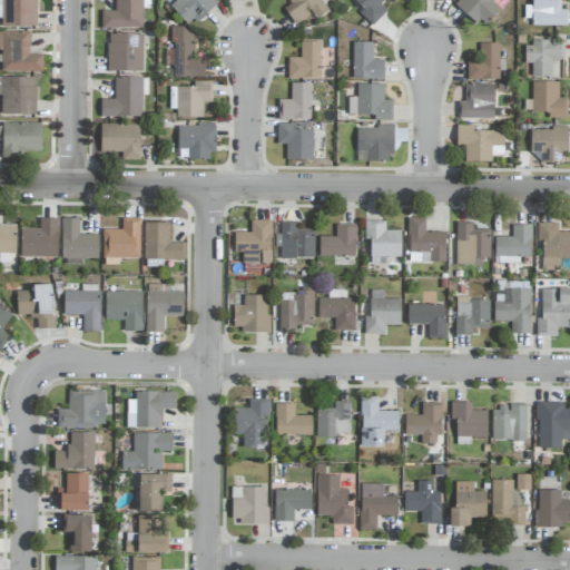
[(36,27),(36,0),(0,0),(1,27),(36,27)]
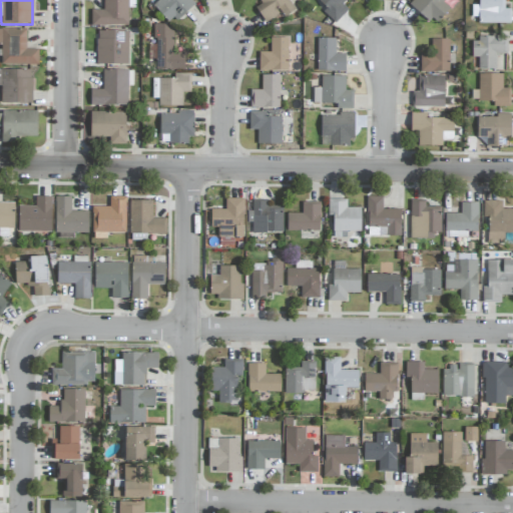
[(128,25),(127,7),(134,7),(134,0),(103,0),(103,10),(91,10),(91,26),(128,25)]
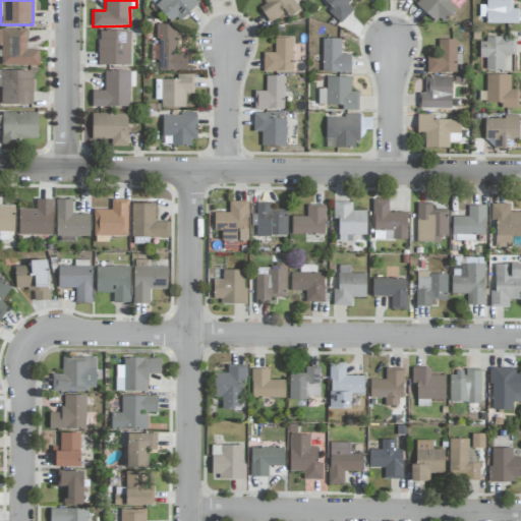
[(161,0),(156,5),(174,25),(198,4),(193,0),(161,0)]
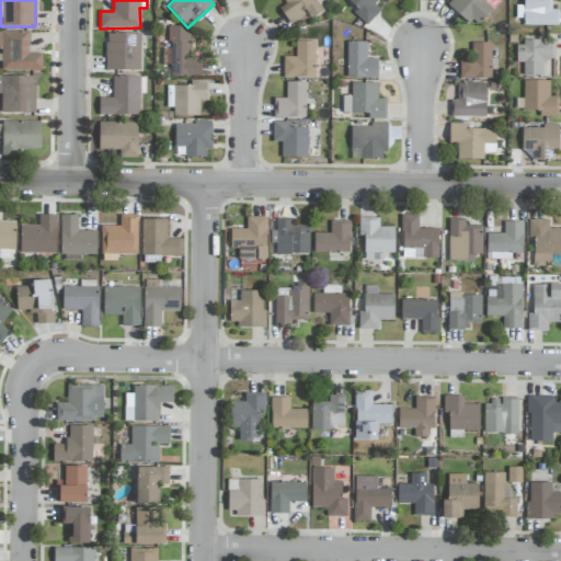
[(283,0),(286,4),(279,8),(289,25),(308,14),(311,19),(322,11),(316,0),(283,0)]
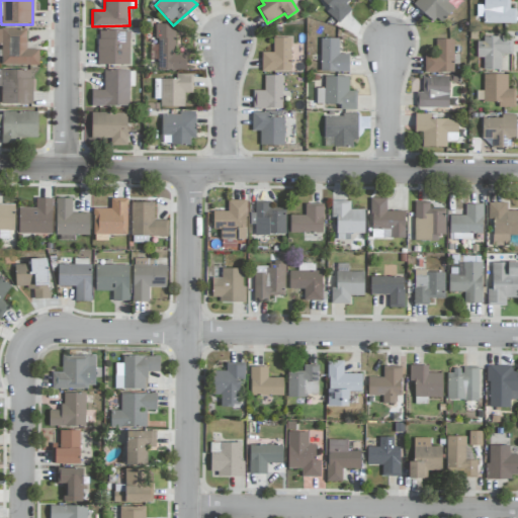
[(351,10),(345,4),(349,0),(321,0),(330,8),(326,11),(339,23),(351,10)]
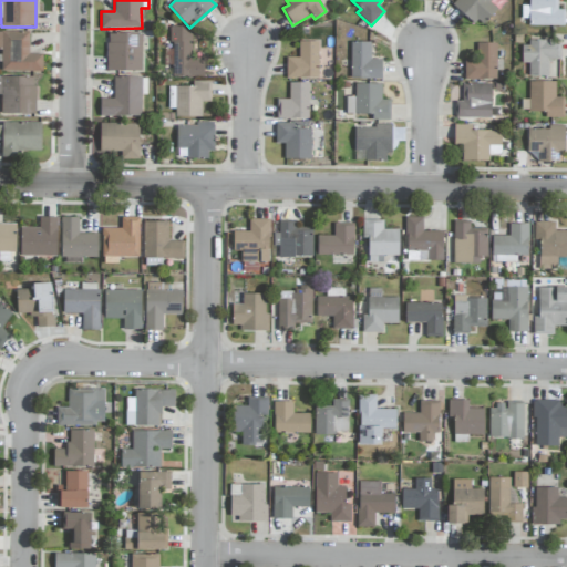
[(491,0),(457,0),(454,4),(480,28),(497,9),(490,2),(491,0)]
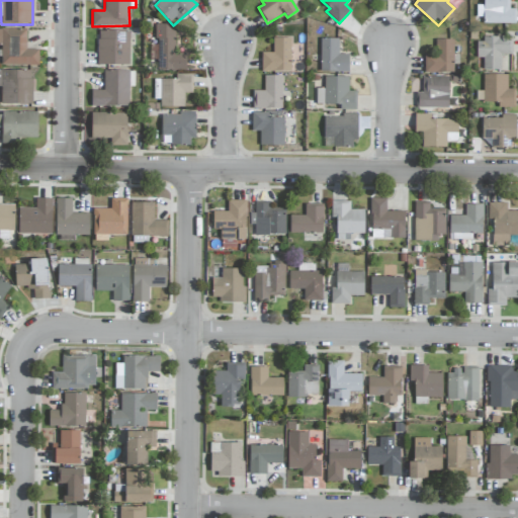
[(515,24),(515,8),(509,8),(509,0),(483,0),(484,5),(476,5),(476,17),(483,17),(483,23),(515,24)]
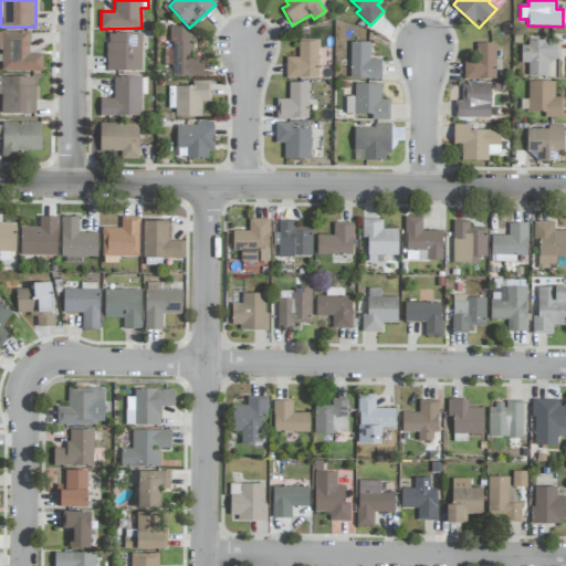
[(170,77),(203,77),(203,59),(191,59),(191,28),(170,29),(170,77)]
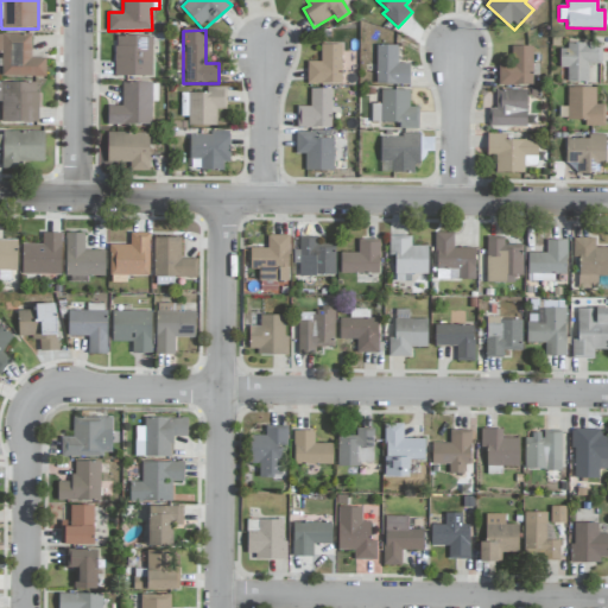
[(31,35),(0,33),(0,52),(1,52),(1,76),(45,77),(45,57),(31,57),(31,35)]
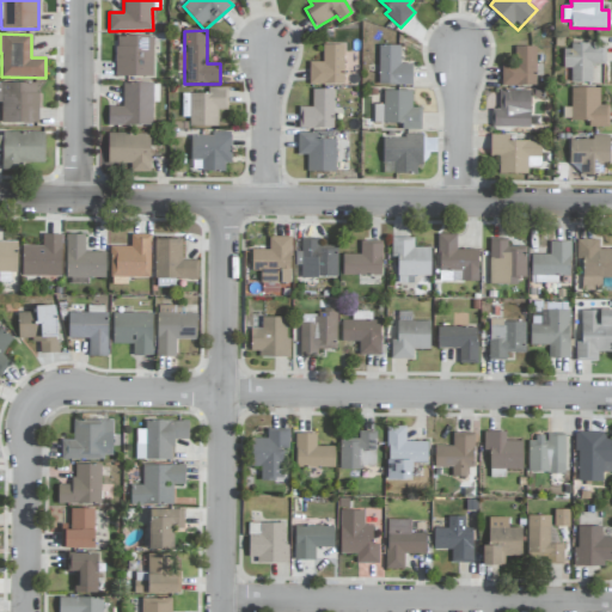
[(153,37),(116,36),(115,77),(152,78),(153,37)]
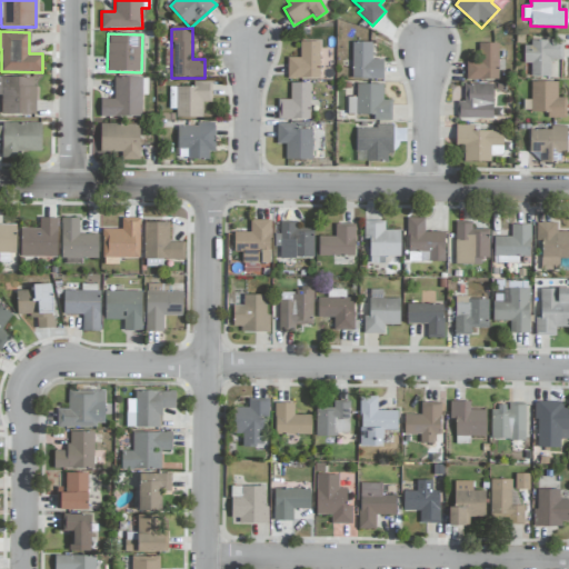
[(319,79),(320,42),(299,41),(299,58),(288,58),(287,78),(319,79)]
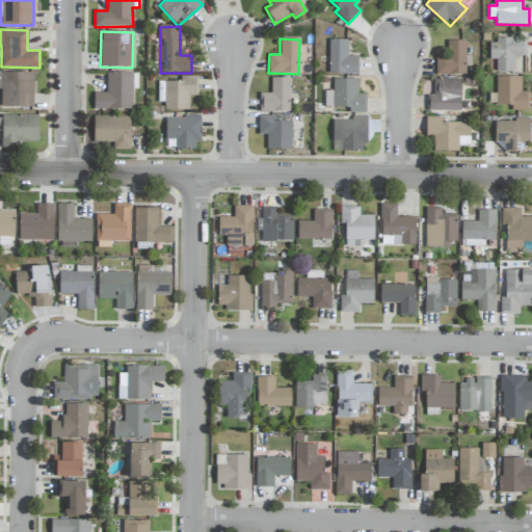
[(526,38),(489,40),(489,60),(496,60),(496,72),(514,72),(514,56),(526,56),(526,38)]
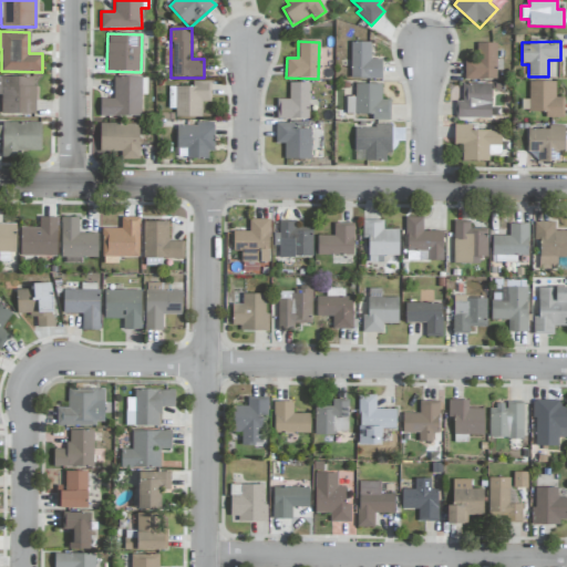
[(381,79),(381,59),(370,59),(370,42),(351,42),(350,79),(381,79)]
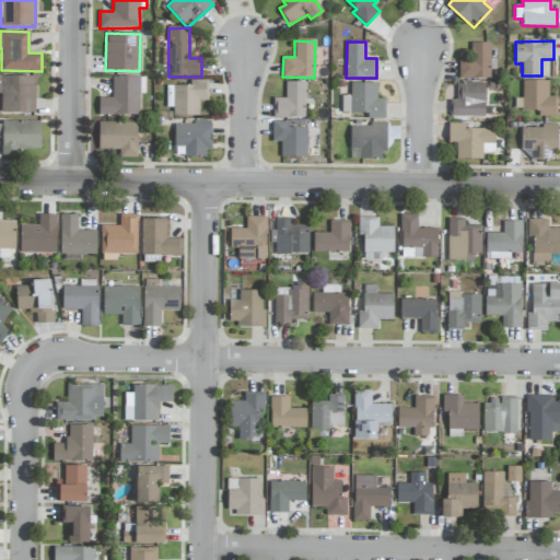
[(490,43),(470,43),(470,59),(458,59),(459,79),(490,79),(490,43)]
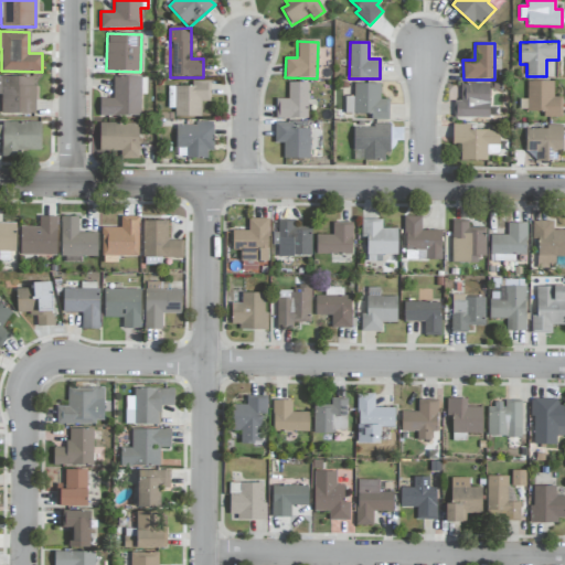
[(34,76),(0,76),(0,94),(0,95),(1,114),(35,114),(34,76)]
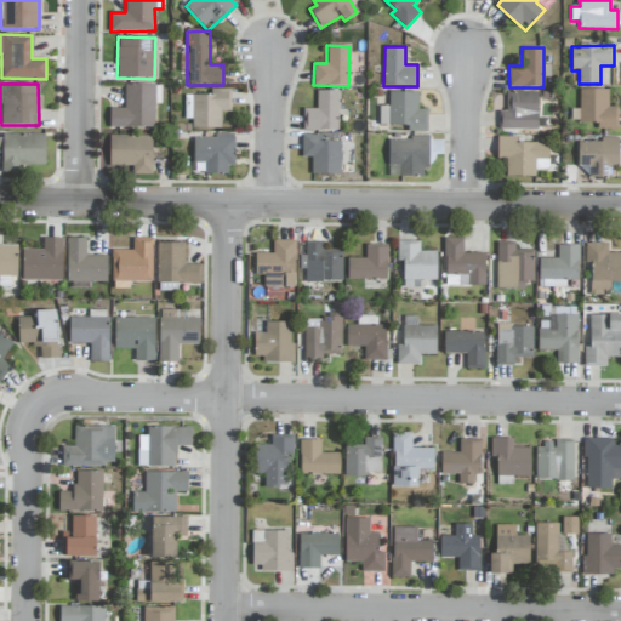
[(109,127),(154,127),(154,103),(160,104),(160,85),(125,85),(124,109),(109,108),(109,127)]
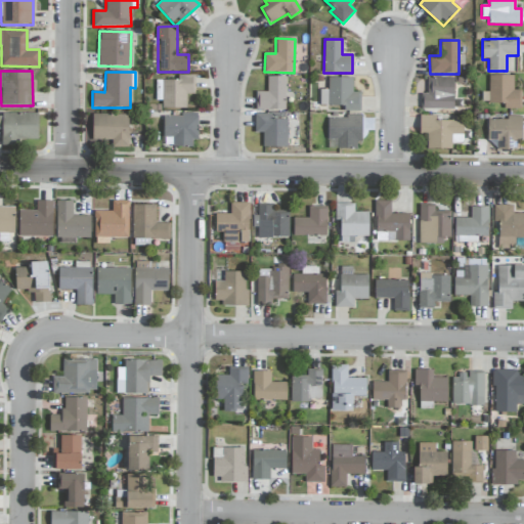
[(194,76),(178,75),(178,80),(156,80),(156,100),(162,100),(162,108),(186,108),(186,94),(194,94),(194,76)]
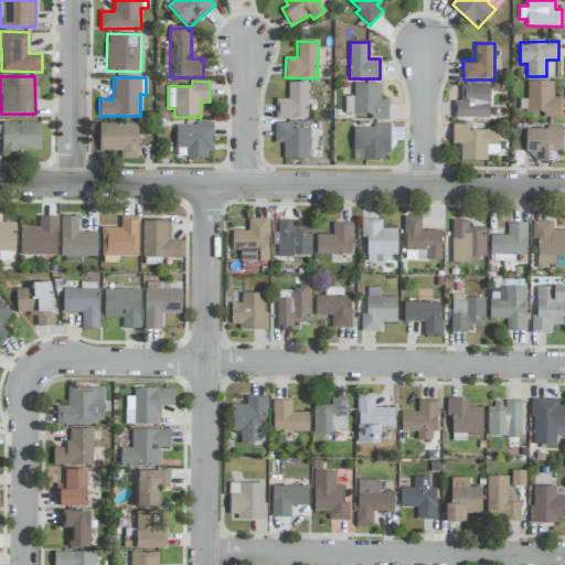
[(562,117),(562,97),(553,97),(553,82),(528,82),(528,112),(542,112),(542,117),(562,117)]
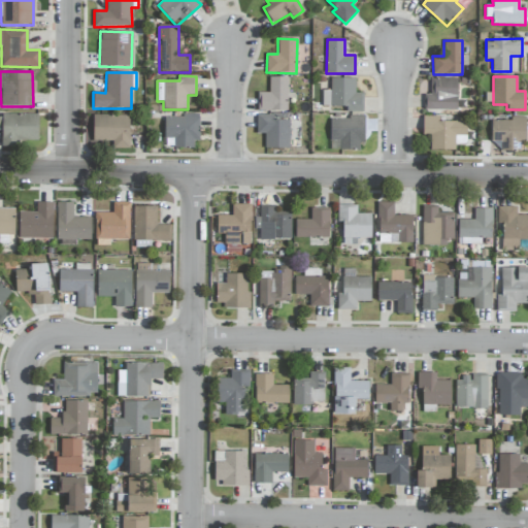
[(288,111),(287,77),(269,77),(269,92),(258,92),(258,111),(288,111)]
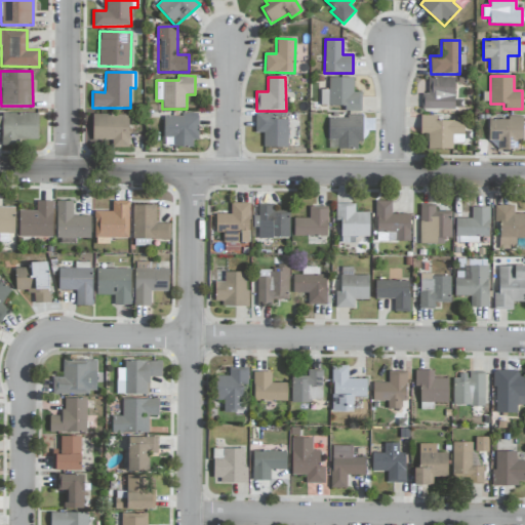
[(361,112),(361,92),(353,92),(353,78),(329,78),(329,90),(320,90),(320,106),(344,107),(344,111),(361,112)]
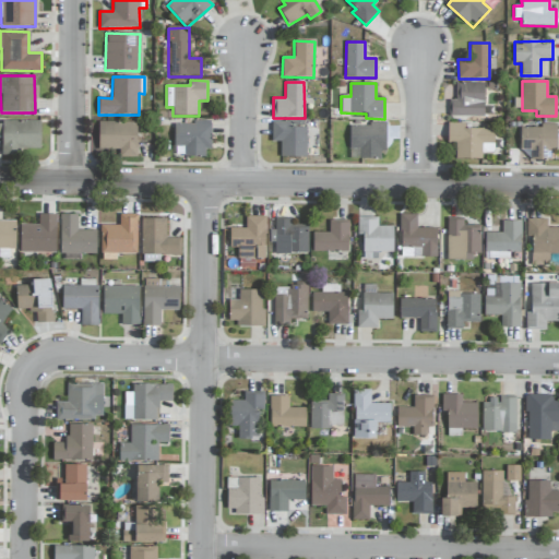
[(484,83),(456,83),(456,100),(449,100),(449,116),(484,117),(484,83)]
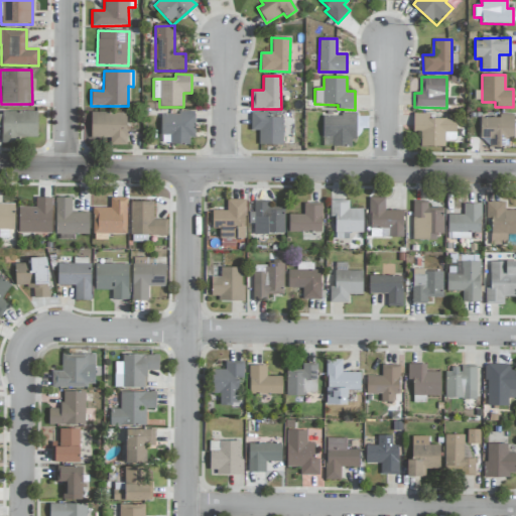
[(37,112),(2,111),(2,143),(18,143),(18,136),(37,137),(37,112)]
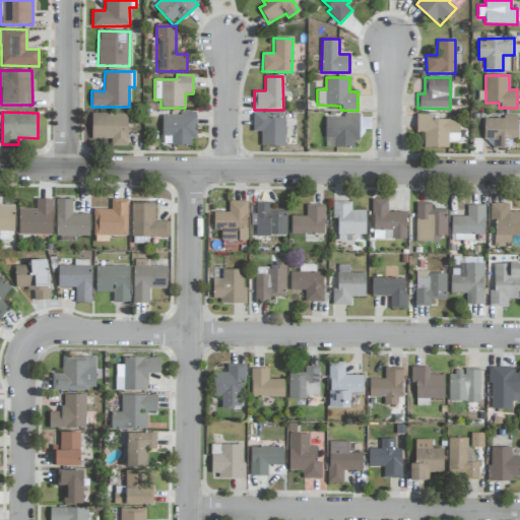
[(127,113),(91,114),(91,139),(110,139),(110,146),(128,146),(127,113)]
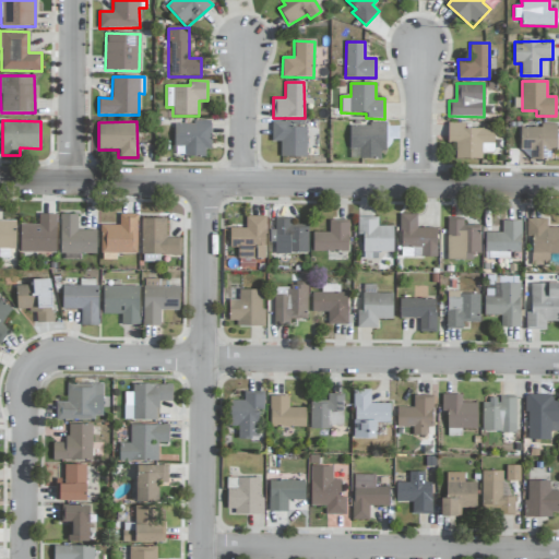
[(306,157),(306,128),(289,127),(289,121),(272,121),(272,142),(281,142),(280,157),(306,157)]
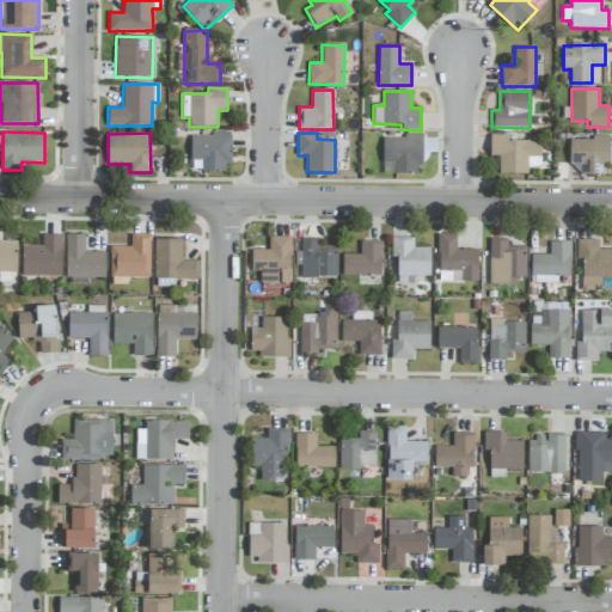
[(230,135),(190,134),(190,160),(201,160),(201,172),(228,172),(230,135)]
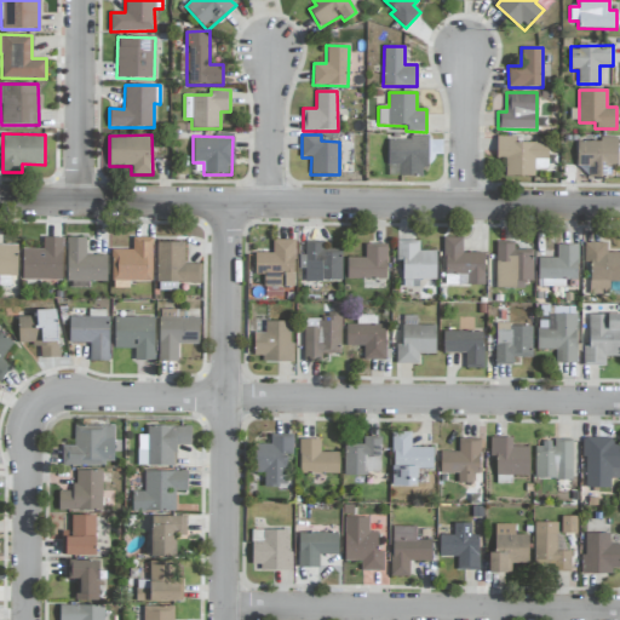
[(549,143),(516,143),(516,137),(497,136),(497,158),(505,158),(505,176),(534,177),(534,170),(547,170),(549,143)]
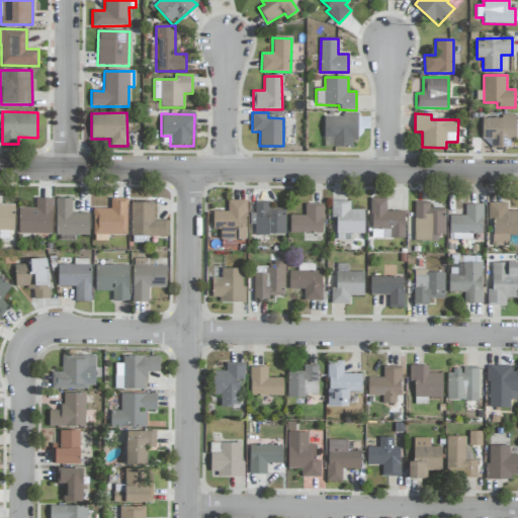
[(483,117),(482,139),(492,139),(492,148),(508,149),(508,139),(515,140),(516,115),(502,114),(501,118),(483,117)]
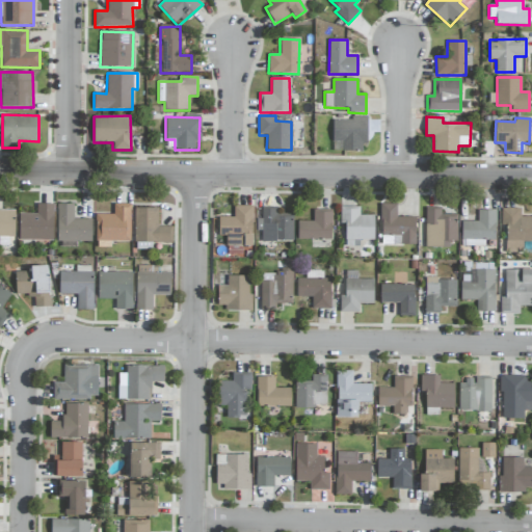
[(366,118),(333,118),(333,148),(366,148),(366,118)]
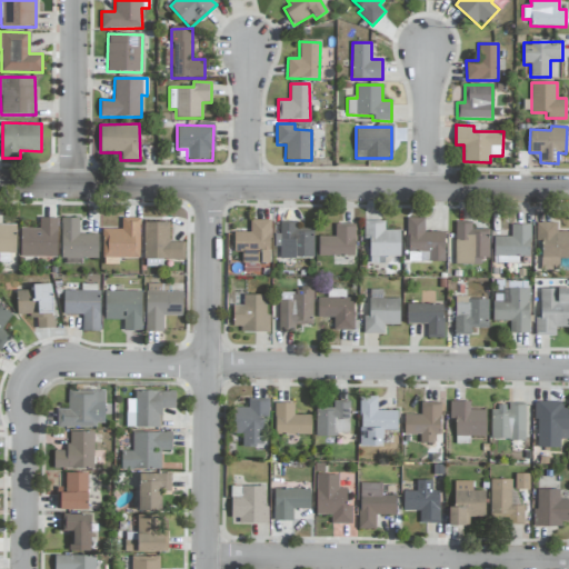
[(20,229),(20,257),(57,257),(57,218),(39,218),(39,229),(20,229)]
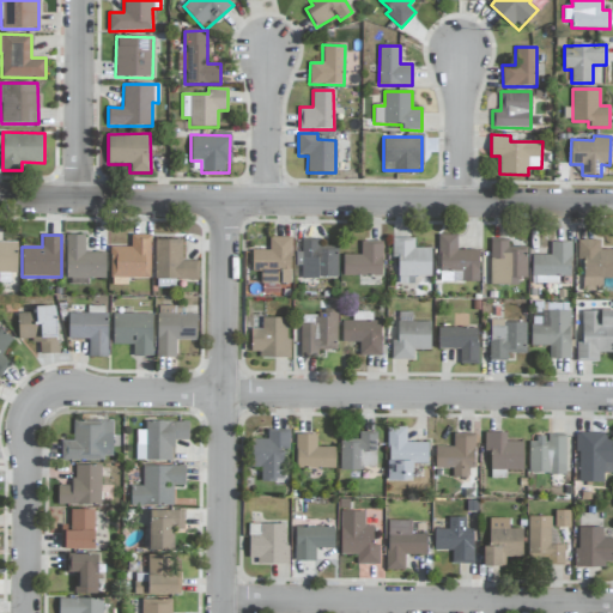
[(110,248),(110,278),(151,278),(150,235),(131,235),(131,248),(110,248)]
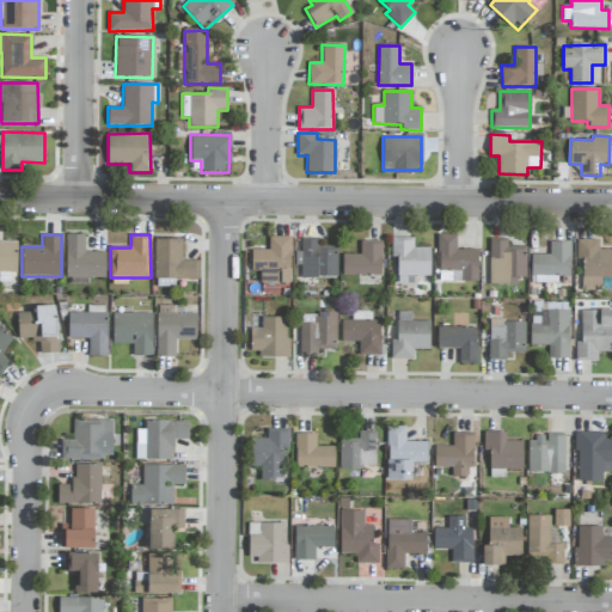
[(105,252),(85,252),(84,236),(66,236),(66,279),(72,279),(72,283),(89,283),(89,277),(105,277),(105,252)]
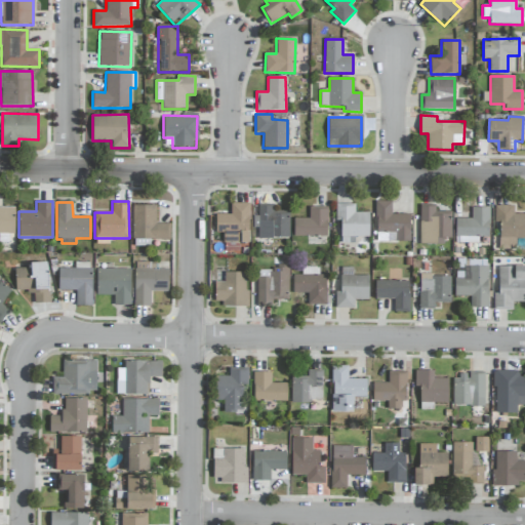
[(410,214),(391,214),(392,202),(376,202),(375,241),(409,242),(410,214)]
